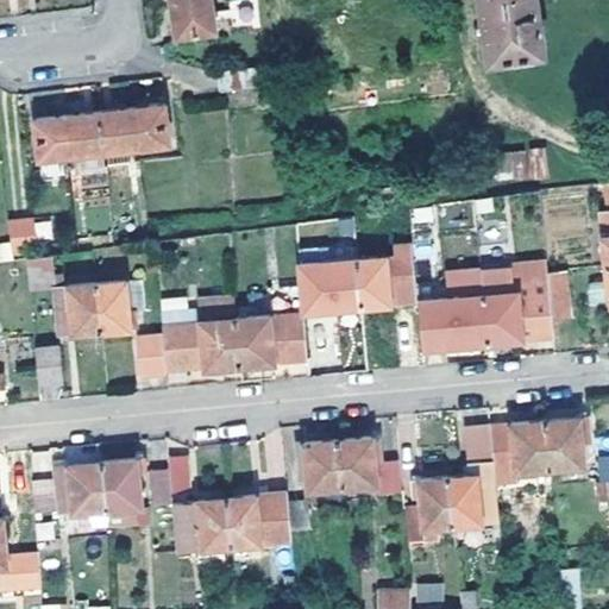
[(176,22),(179,36),(218,29),(213,0),(173,0),(174,1),(176,22)]
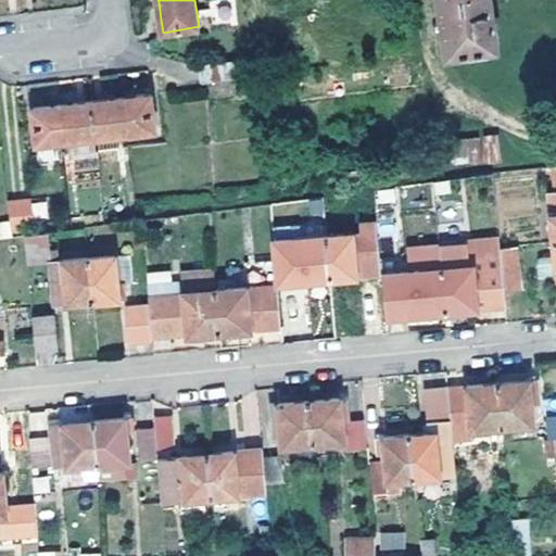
[(211,24),(236,22),(234,0),(214,0),(207,1),(211,24)]
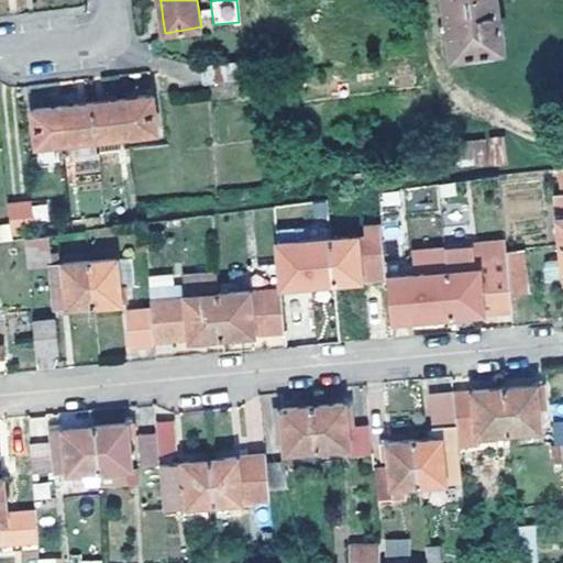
[(448,0),(455,52),(506,45),(498,0),(448,0)]
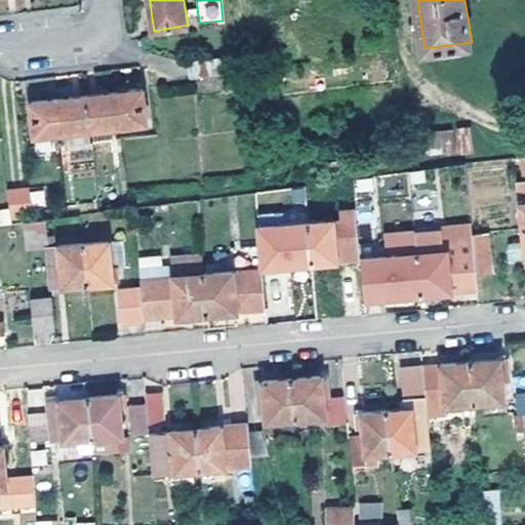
[(34,135),(62,132),(89,129),(119,126),(149,123),(144,88),(130,90),(115,91),(103,93),(85,94),(73,96),(58,98),(41,101),(30,102),(34,135)]
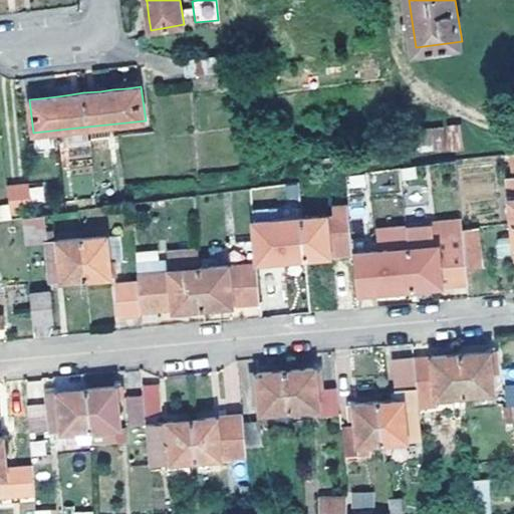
[(451,124),(455,153),(468,151),(465,123),(451,124)]
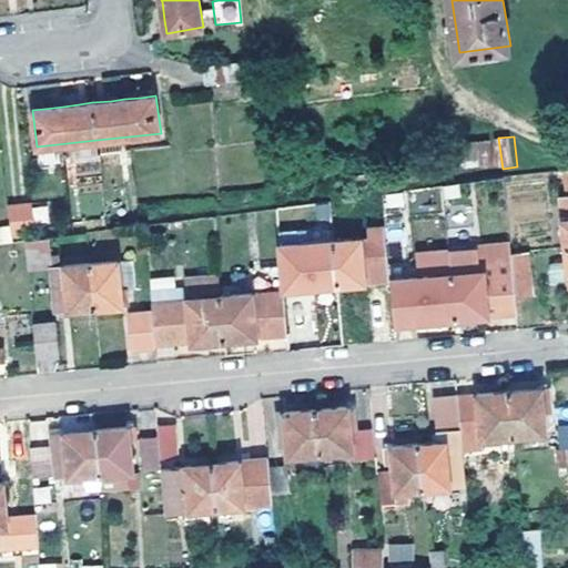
[(450,145),(454,166),(495,161),(492,140),(450,145)]
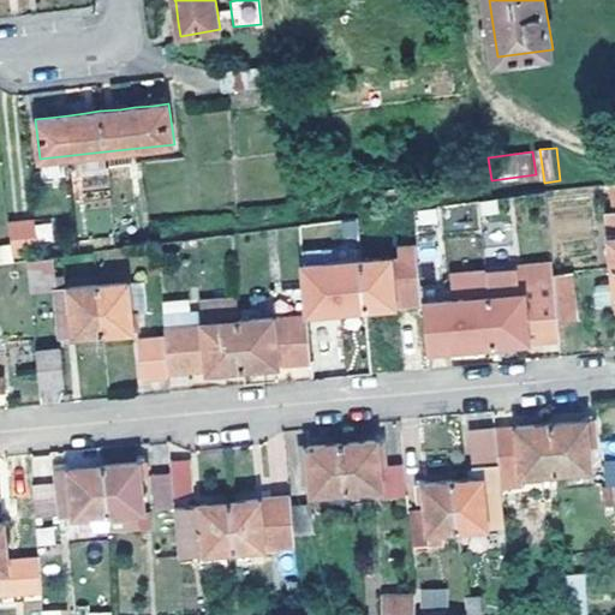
[(604,185),(611,237),(614,236),(614,184),(607,184),(604,185)]
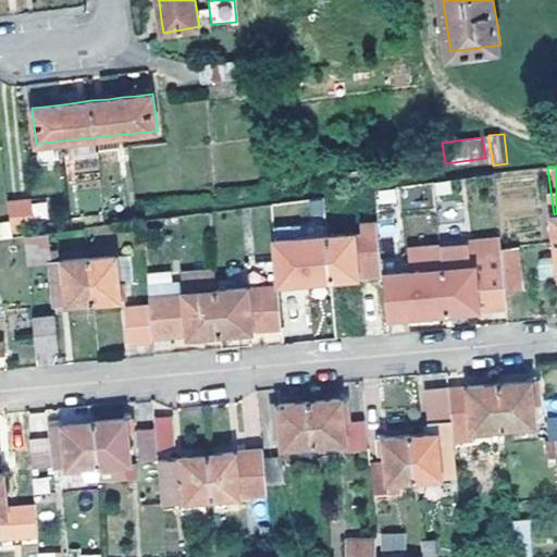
[(34,222),(31,194),(9,197),(12,225),(34,222)]
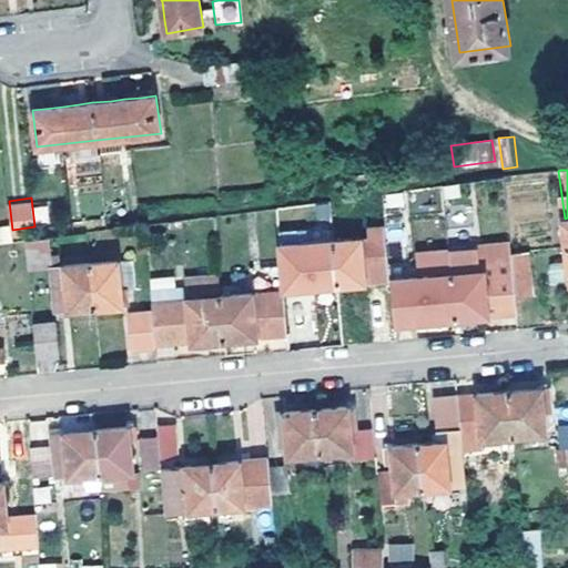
[(336,284),(391,277),(384,222),(367,224),(368,234),(333,240),(336,284)]
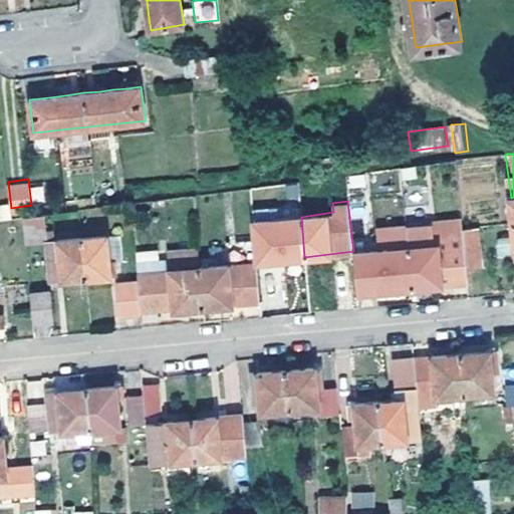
[(9,204),(0,205),(0,220),(10,220),(9,204)]
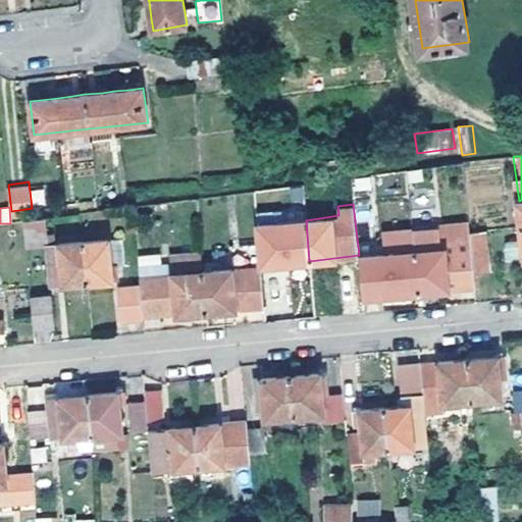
[(46,217),(22,219),(24,247),(48,245),(46,217)]
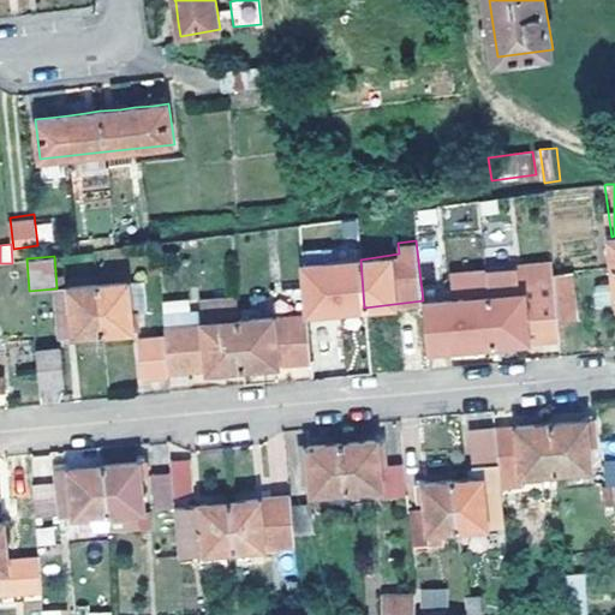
[(364,308),(360,260),(299,266),(303,312),(303,314),(364,308)]
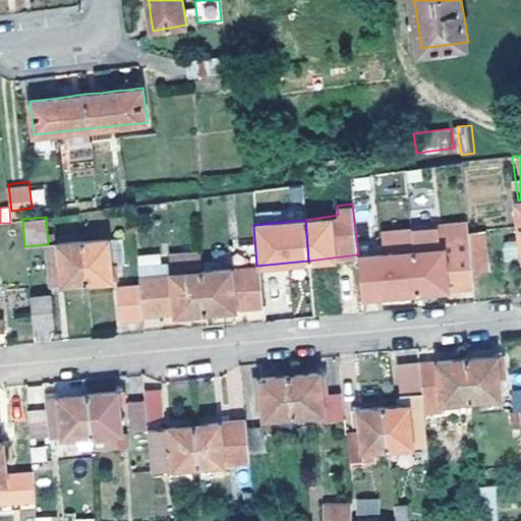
[(411,233),(412,250),(415,292),(474,287),(473,280),(473,275),(468,238),(467,226),(431,228),(432,231),(411,233)]
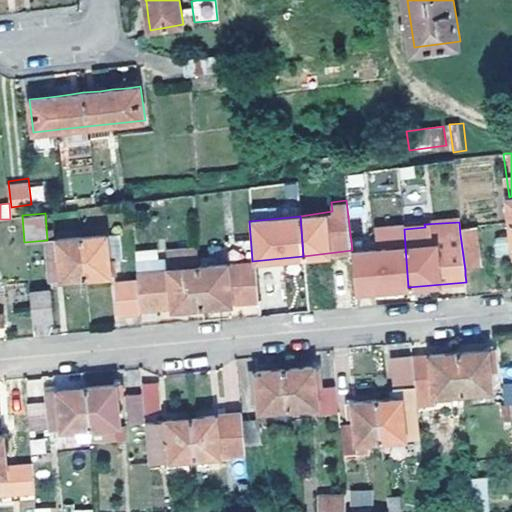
[(474,228),(460,230),(460,234),(465,270),(479,269),(474,228)]
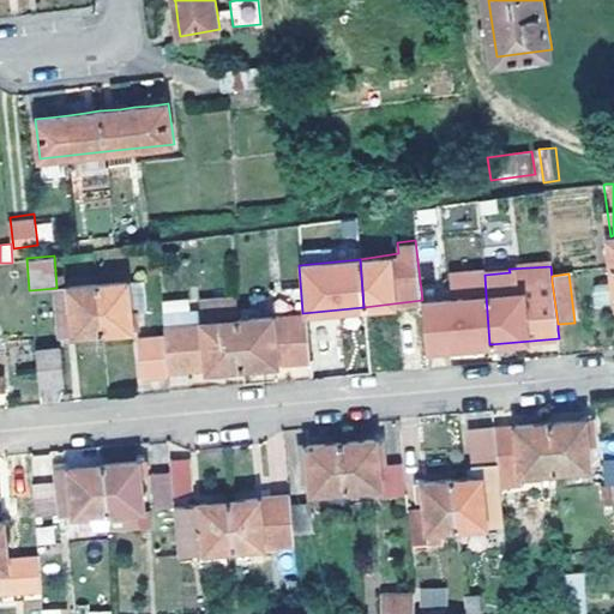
[(451,348),(489,344),(486,295),(485,275),(450,277),(451,299),(422,300),(427,343),(450,342),(451,348)]
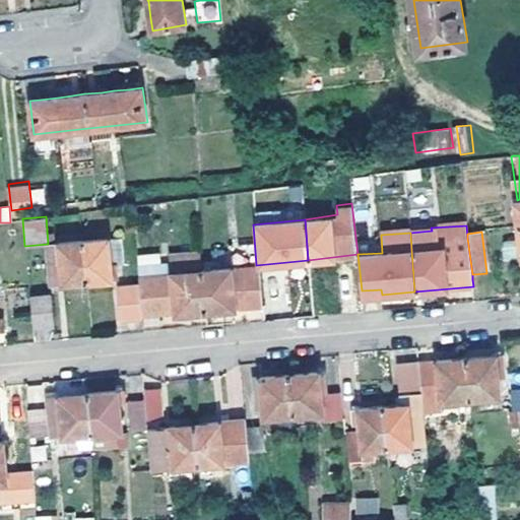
[(108,239),(82,241),(86,280),(119,278),(117,263),(111,264),(108,239)]
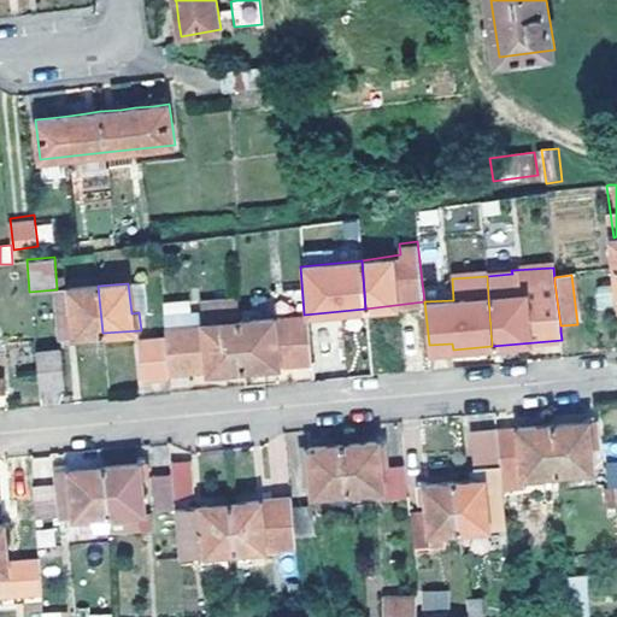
[(103,333),(98,286),(70,288),(70,298),(74,318),(66,319),(68,335),(103,333)]
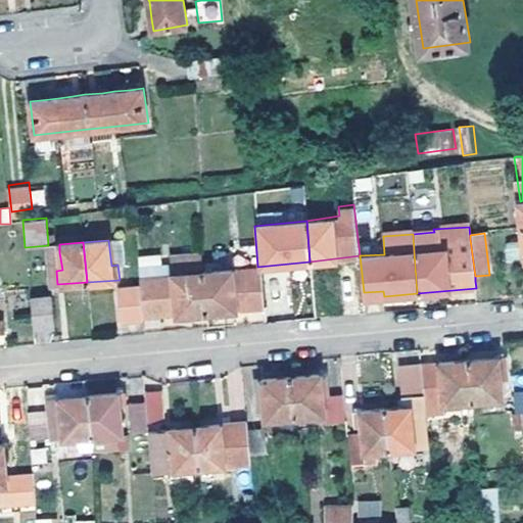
[(51,271),(56,271),(62,270),(59,252),(49,253),(51,271)]
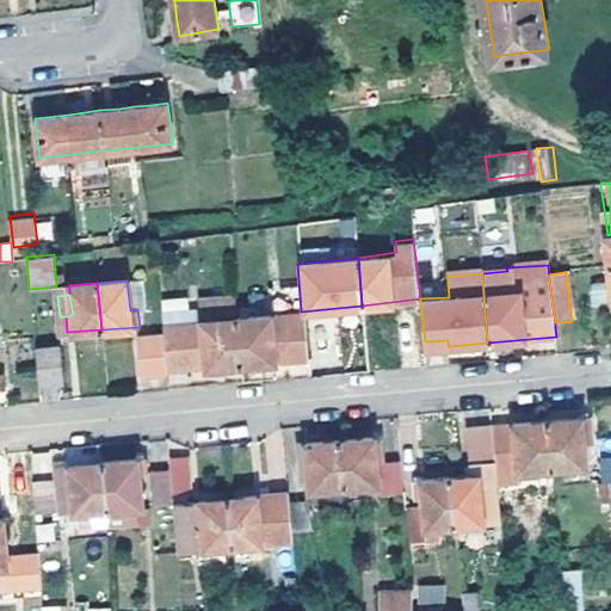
[(240,365),(307,358),(301,312),(301,310),(236,318),(240,365)]
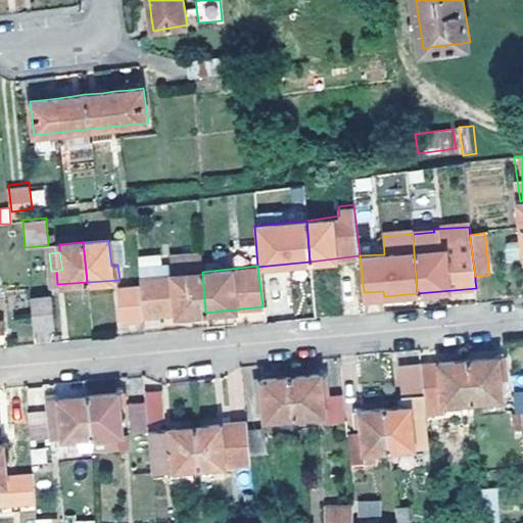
[(205,313),(202,272),(174,274),(176,299),(169,300),(170,316),(205,313)]
